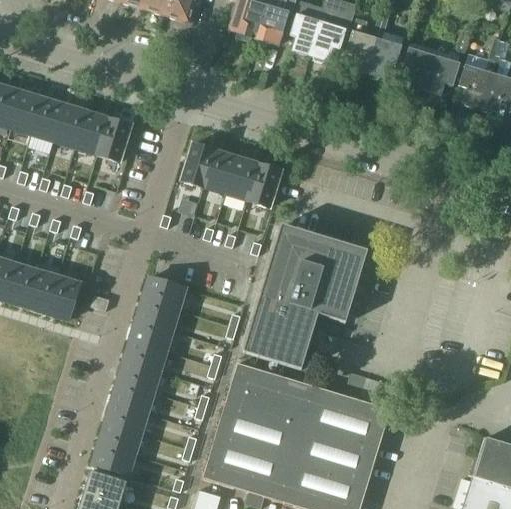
[(145,0),(143,7),(166,14),(169,0),(145,0)]
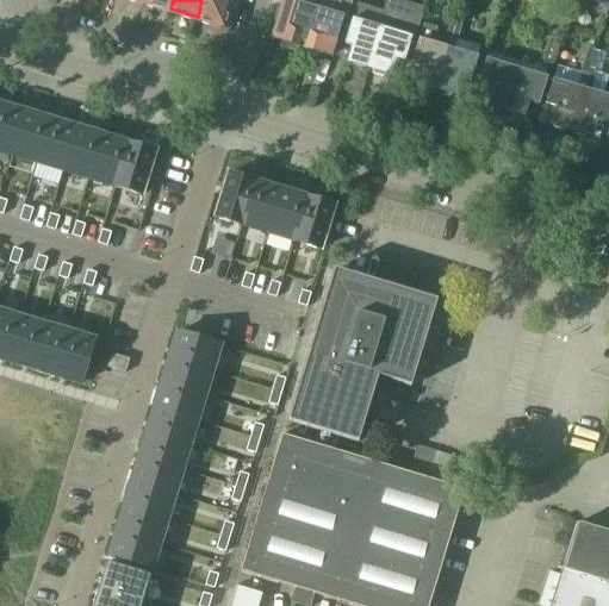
[(202,0),(198,17),(227,25),(232,0),(202,0)]
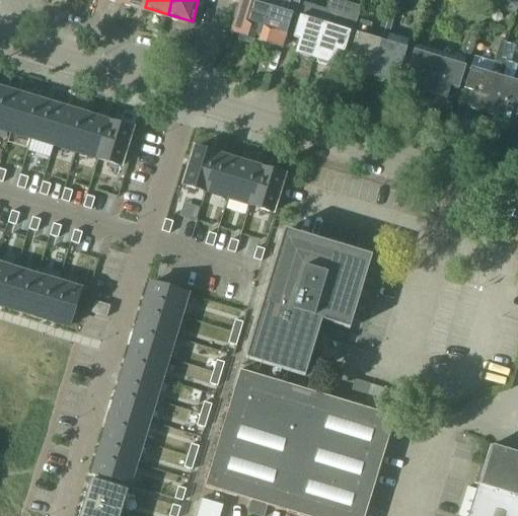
[(237,13),(232,29),(240,31),(240,32),(241,33),(240,38),(253,42),(254,38),(257,38),(268,4),(274,6),(276,0),(242,0),(239,8),(237,7),(235,12),(237,13)]
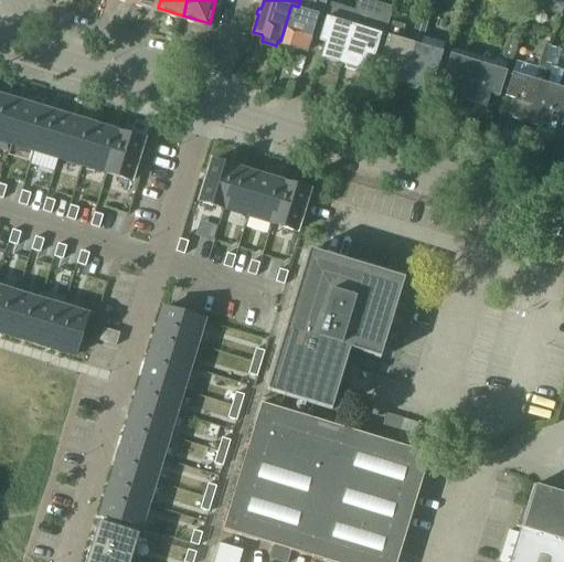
[(291,4),(280,41),(284,43),(285,48),(294,50),(297,46),(299,48),(299,46),(308,50),(315,27),(318,13),(322,16),(327,0),(300,0),(298,7),(291,4)]
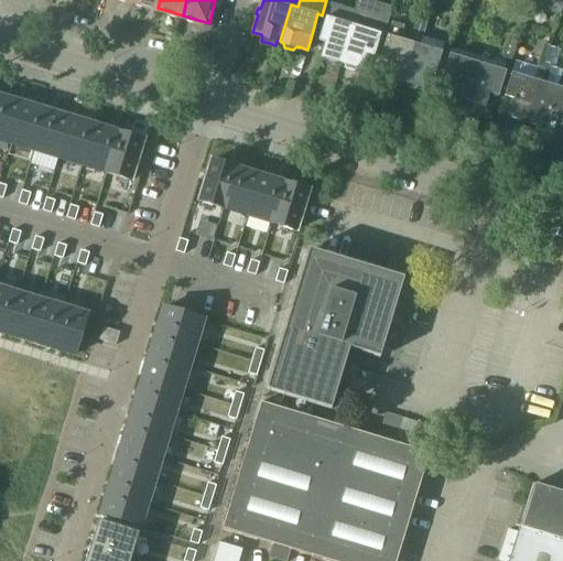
[(354,23),(343,61),(346,62),(347,66),(356,68),(359,65),(360,66),(365,52),(374,55),(380,32),(385,33),(386,29),(392,6),(374,0),(360,0),(359,6),(356,4),(354,9),(363,11),(358,25),(354,23)]
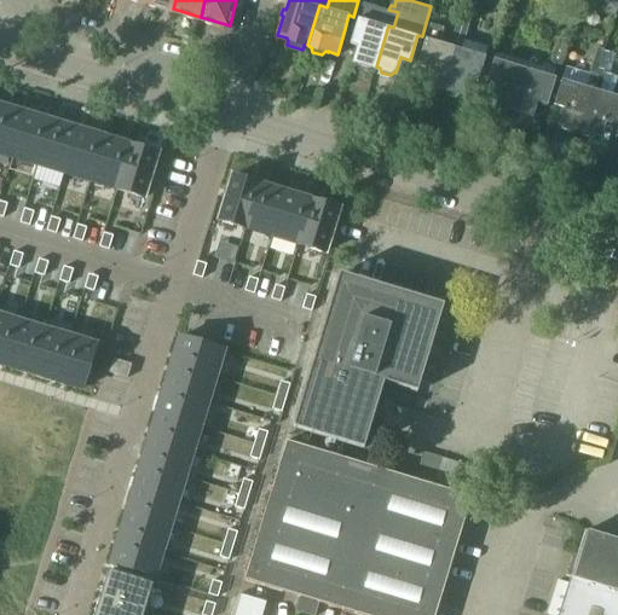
[(582,0),(582,3),(617,13),(617,12),(617,0),(582,0)]
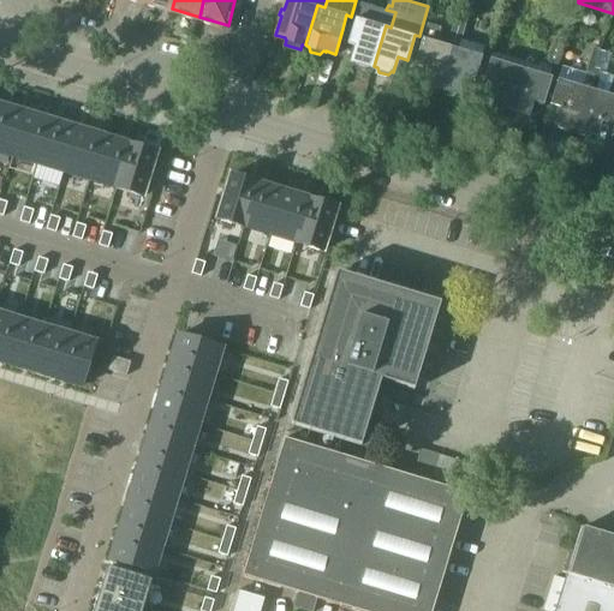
[(356,17),(349,42),(358,45),(353,60),(356,60),(356,66),(367,69),(370,65),(374,66),(386,25),(391,28),(395,12),(386,10),(373,6),(361,3),(356,17)]
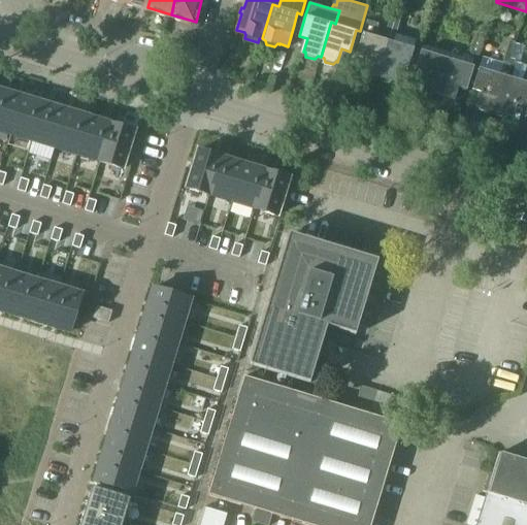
[(387,29),(396,31),(400,17),(391,14),(387,29)]
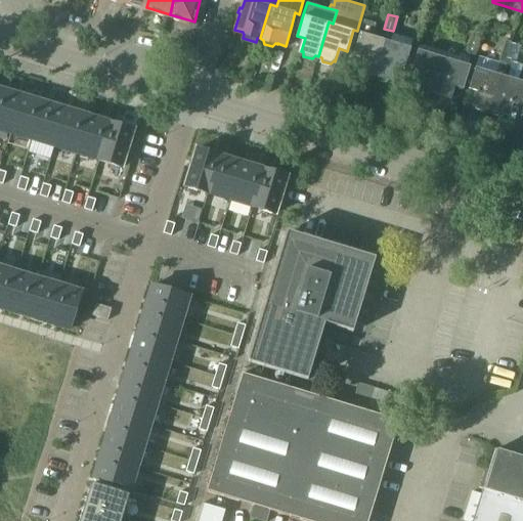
[(360,32),(354,53),(362,55),(358,69),(360,69),(361,74),(369,76),(374,73),(376,74),(386,39),(390,41),(393,31),(384,29),(382,37),(373,35),(377,22),(364,18),(362,28),(360,32)]
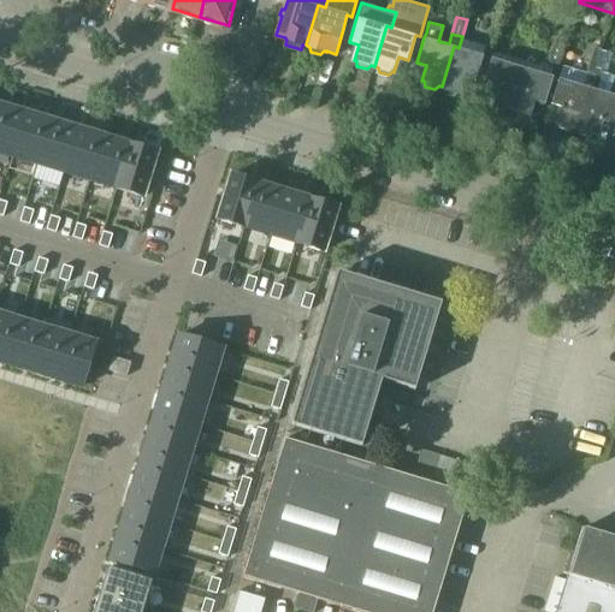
[(556,40),(549,61),(555,64),(559,65),(565,42),(556,40)]
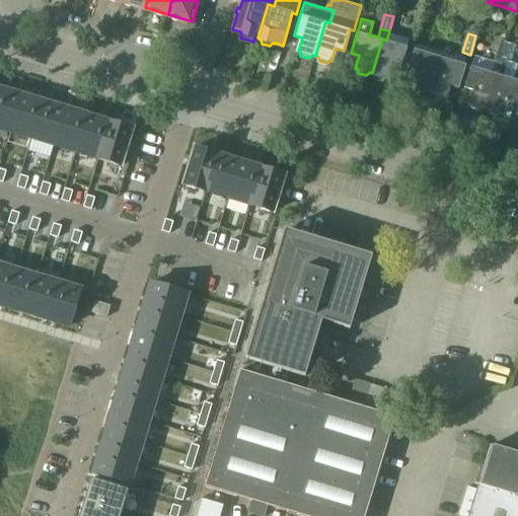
[(382,39),(372,73),(374,73),(375,78),(383,80),(386,77),(389,78),(392,65),(400,67),(407,46),(386,41),(382,39)]
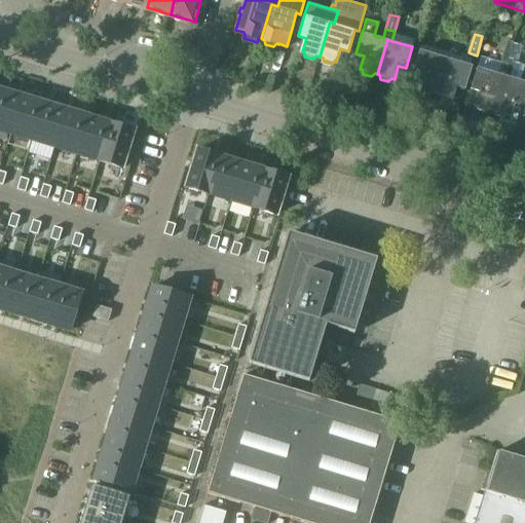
[(509,39),(501,62),(512,65),(519,42),(509,39)]
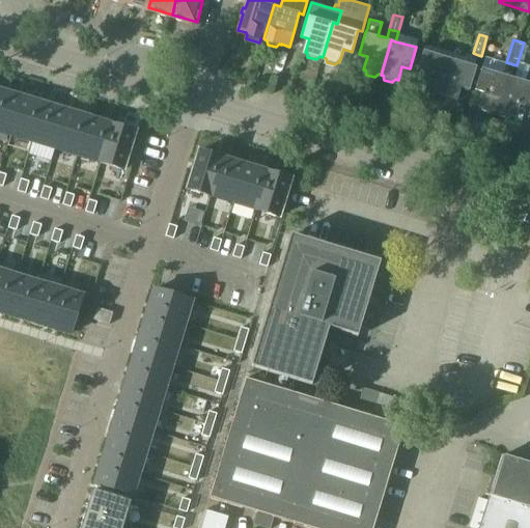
[(439,92),(451,51),(426,43),(424,50),(417,72),(425,74),(422,87),(424,87),(424,91),(433,94),(437,91),(439,92)]
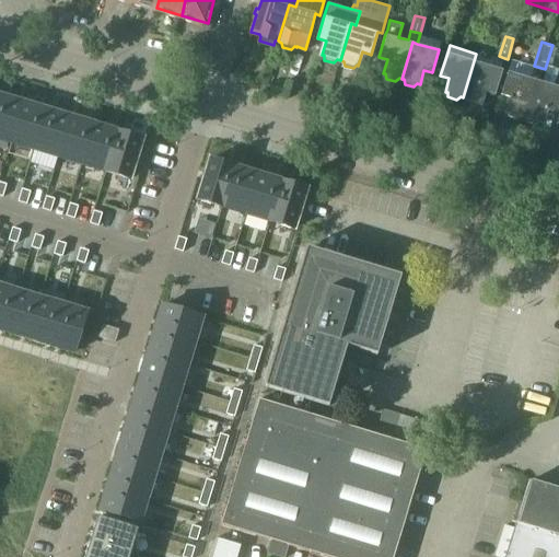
[(536,79),(525,115),(526,116),(527,120),(536,124),(539,120),(543,120),(547,107),(556,109),(558,102),(558,85),(556,84),(558,74),(558,67),(554,66),(558,50),(558,47),(552,45),(545,69),(542,81),(536,79)]
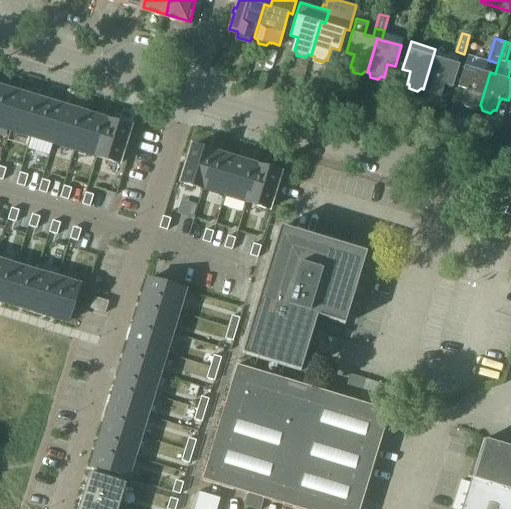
[(435,49),(423,89),(426,89),(427,94),(435,96),(438,93),(440,94),(444,81),(452,83),(458,62),(457,62),(460,53),(456,52),(451,51),(450,53),(435,49)]
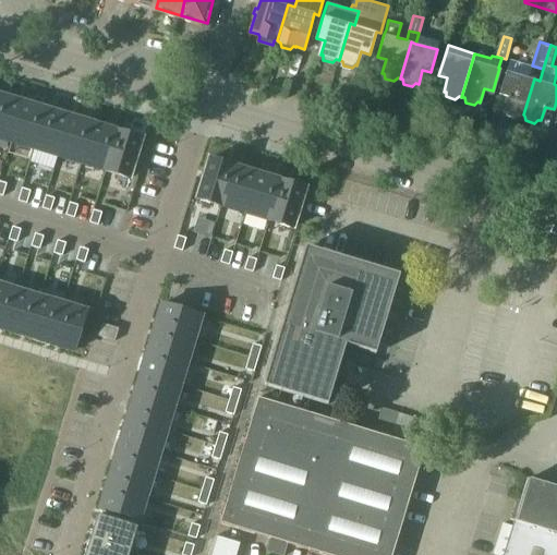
[(507,71),(500,93),(509,96),(505,110),(506,110),(508,115),(516,117),(519,115),(523,115),(534,79),(540,81),(543,69),(532,65),(515,60),(511,59),(507,71)]
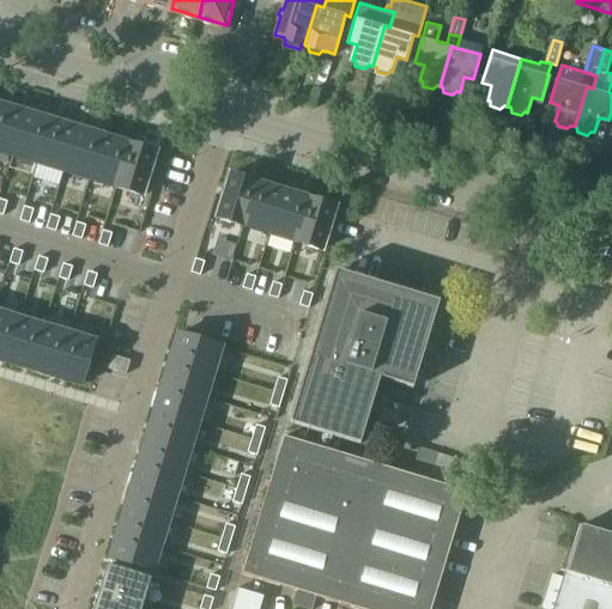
[(0,101),(0,150),(12,153),(25,109),(0,101)]
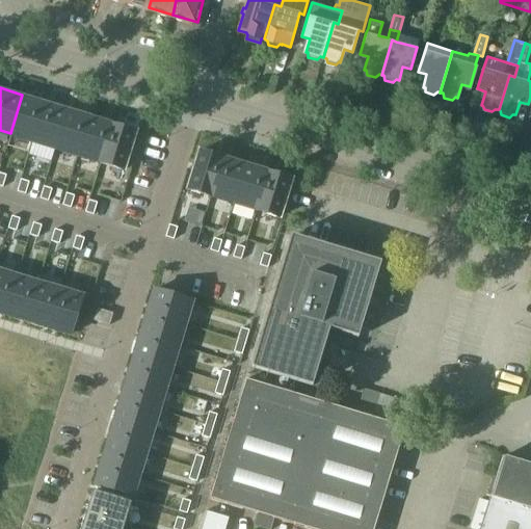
[(22,95),(10,133),(33,140),(45,102),(22,95)]
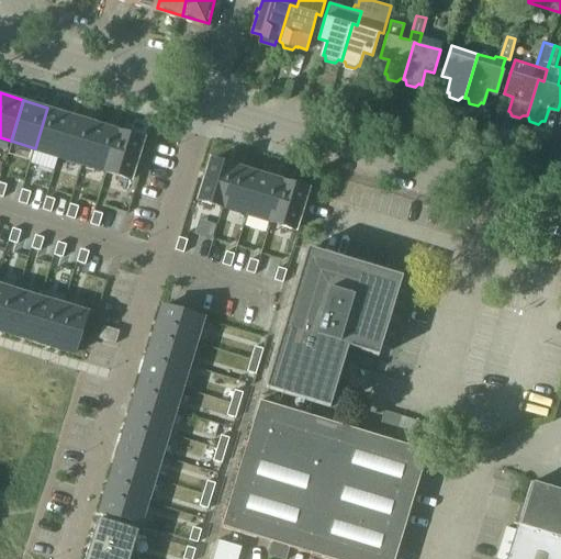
[(47,108),(35,148),(59,156),(71,115),(47,108)]
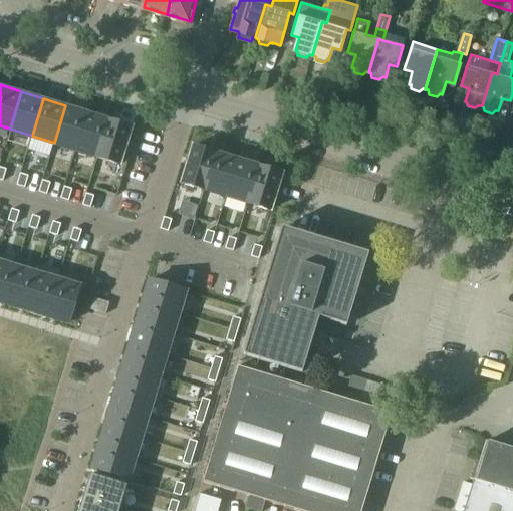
[(65,105),(54,143),(75,149),(87,111),(65,105)]
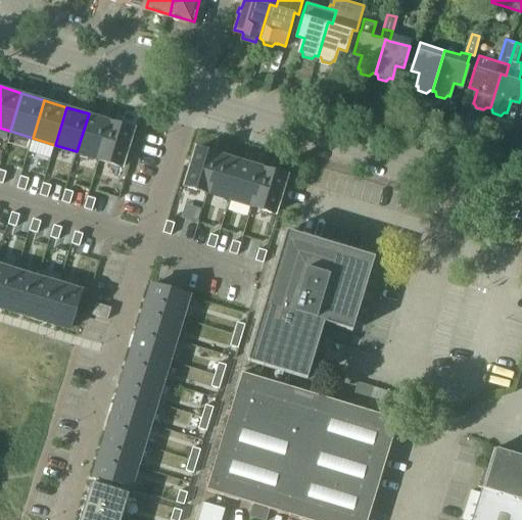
[(89,113),(77,151),(99,158),(110,121),(89,113)]
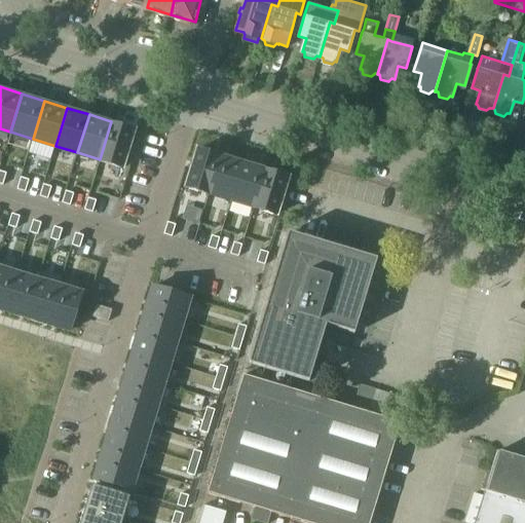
[(111,121),(100,159),(123,166),(135,128),(111,121)]
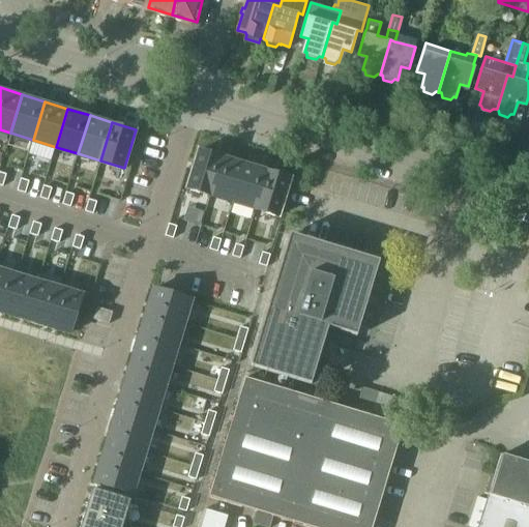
[(199,148),(187,186),(211,194),(223,155),(199,148)]
